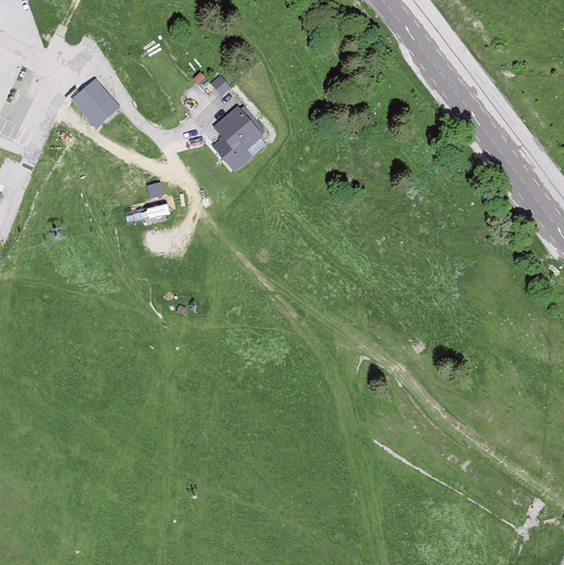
[(203,75),(197,70),(191,76),(195,82),(203,75)]
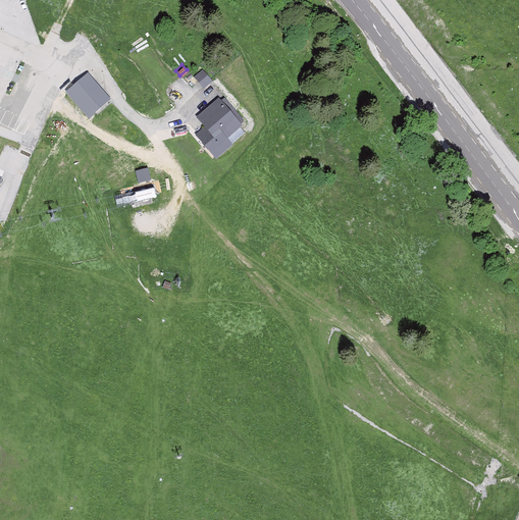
[(200,67),(192,75),(201,87),(210,80),(200,67)]
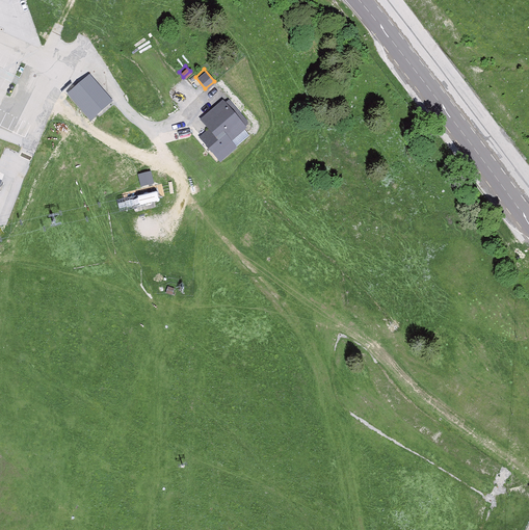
[(86,76),(71,89),(74,93),(72,94),(75,97),(74,98),(88,115),(107,99),(86,76)]
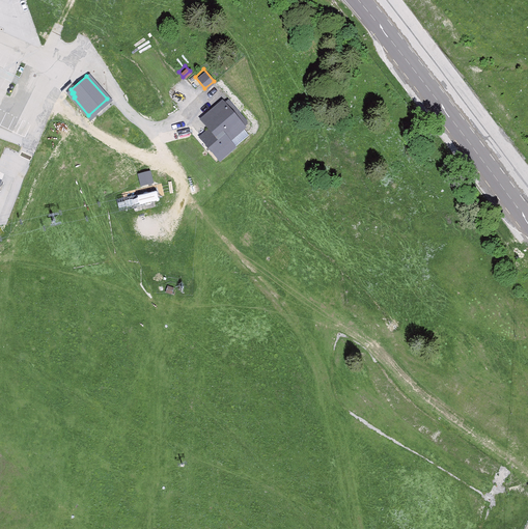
[(195,136),(217,161),(247,134),(242,128),(244,126),(243,124),(246,121),(226,99),(222,102),(219,98),(197,117),(205,127),(195,136)]
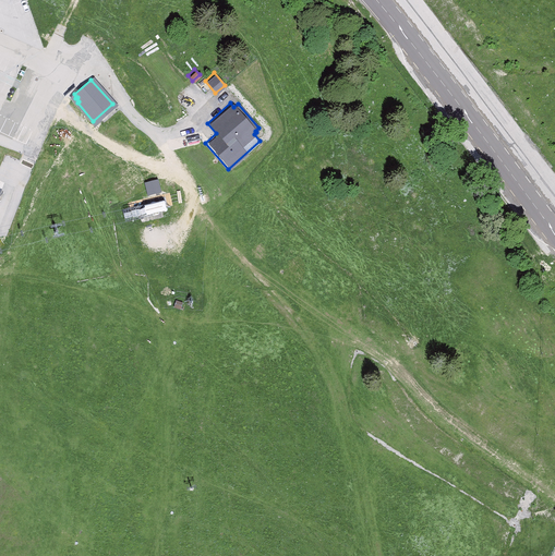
[(155,179),(144,181),(146,192),(157,189),(155,179)]
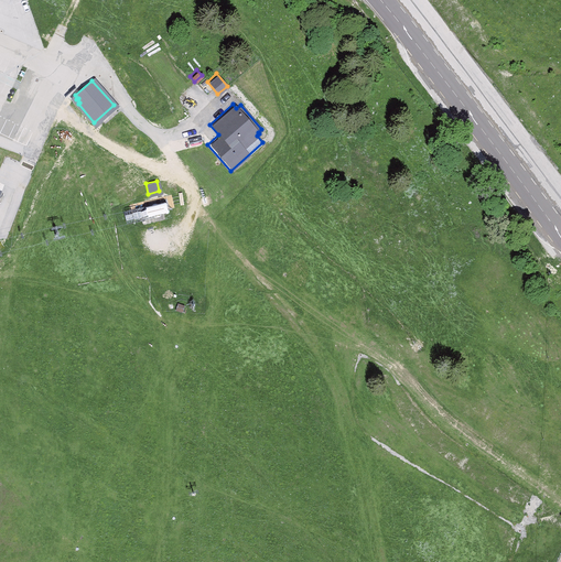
[(153,194),(154,203),(165,202),(164,193),(153,194)]
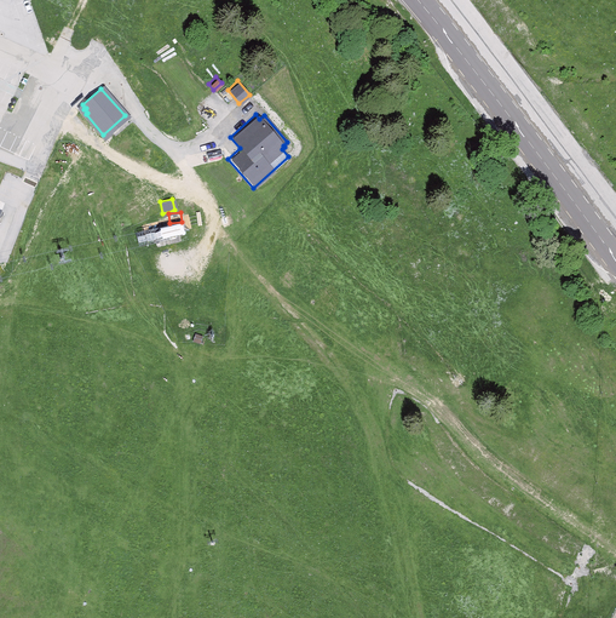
[(160,228),(162,239),(185,234),(183,223),(160,228)]
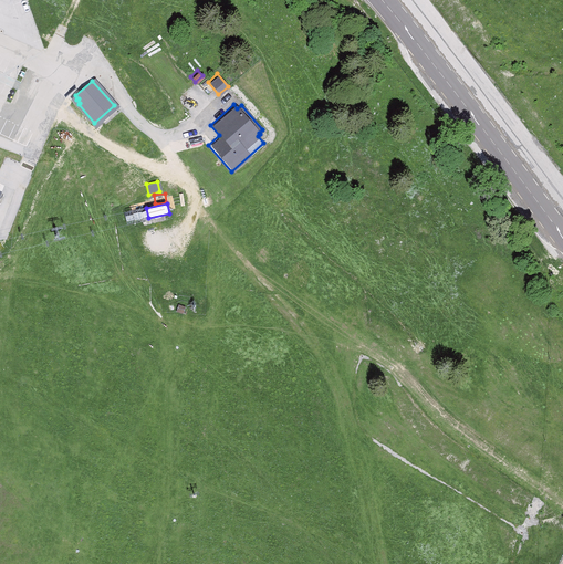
All buildings are outlined.
